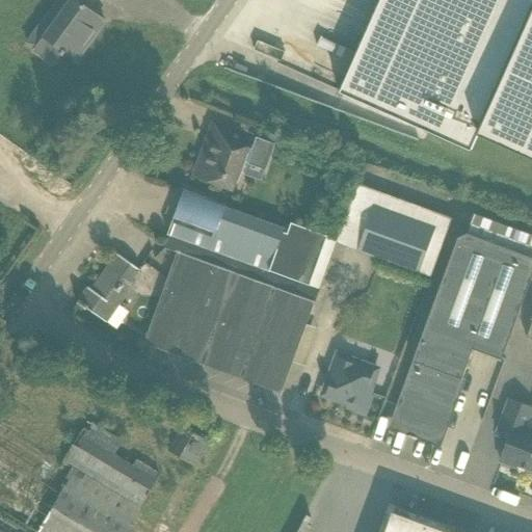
[(76,60),(104,21),(75,0),(71,0),(33,51),(53,65),(60,54),(62,56),(65,52),(76,60)]
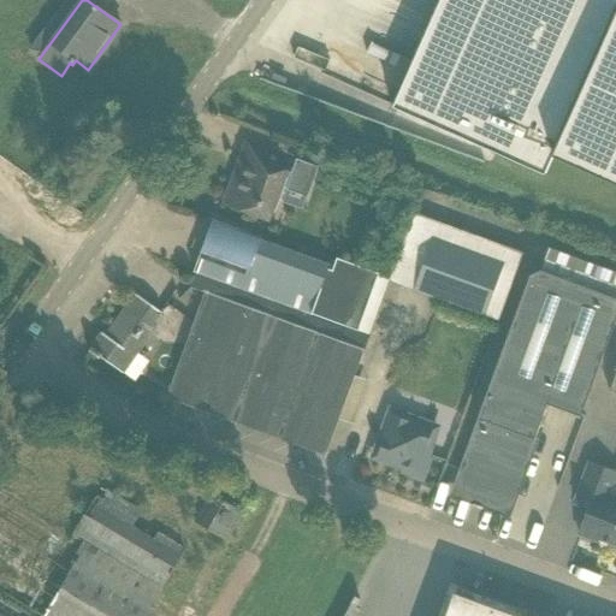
[(615,0),(440,0),(392,106),(495,152),(545,175),(554,154),(615,182),(615,0)]
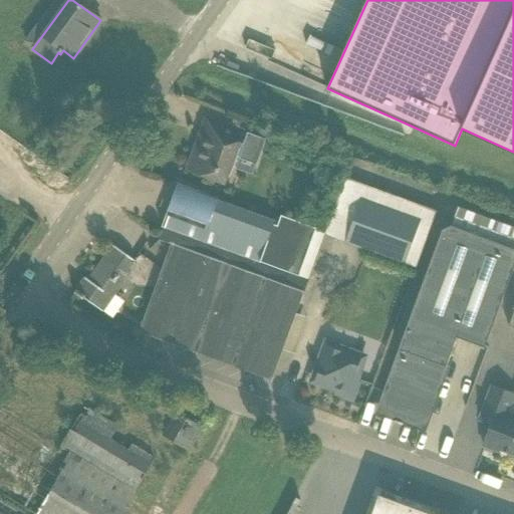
[(256,165),(266,139),(247,133),(243,145),(202,130),(188,169),(224,182),(233,156),(256,165)]
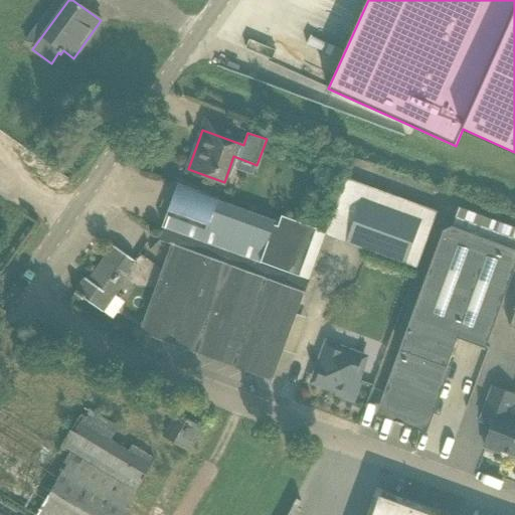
[(173,204),(165,228),(299,277),(317,229),(282,215),(278,226),(275,224),(276,222),(209,197),(211,193),(198,192),(177,185),(174,195),(172,203),(173,204)]
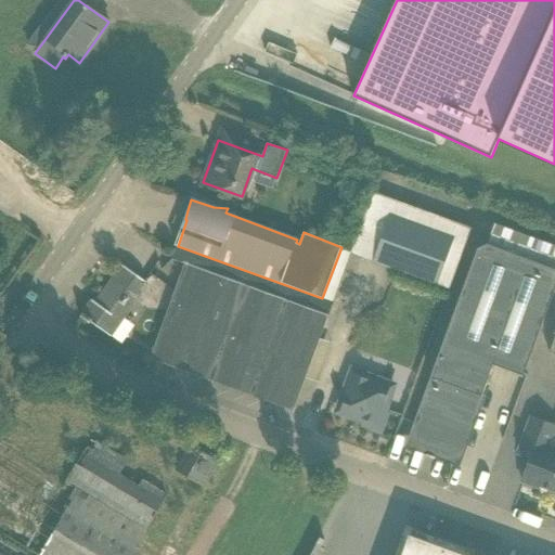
[(453,242),(460,222),(398,199),(392,213),(391,211),(373,263),(437,286),(438,282),(450,286),(465,246),(453,242)]
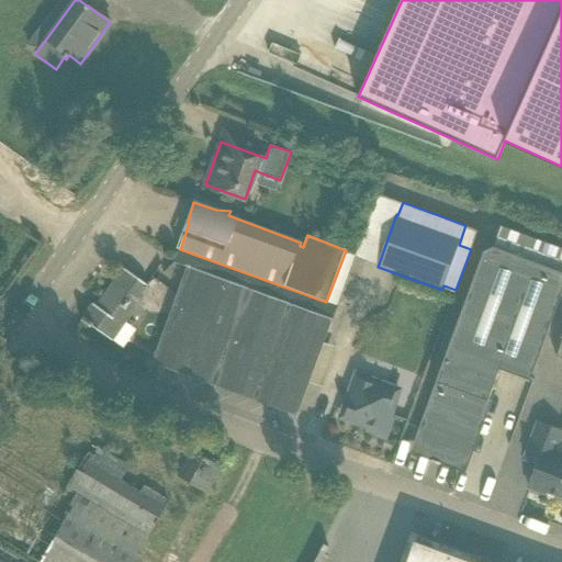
[(414,440),(419,451),(454,464),(465,459),(499,368),(530,380),(561,291),(561,248),(501,226),(493,247),(483,251),(414,440)]
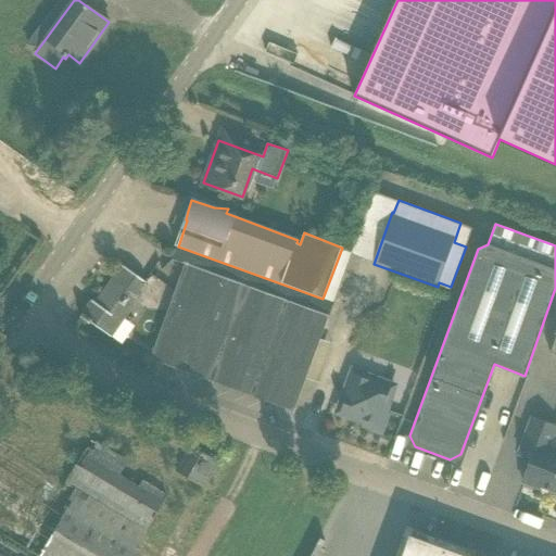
[(323,299),(178,247),(174,260),(185,264),(150,359),(293,412),(301,391),(332,303),(323,299)]
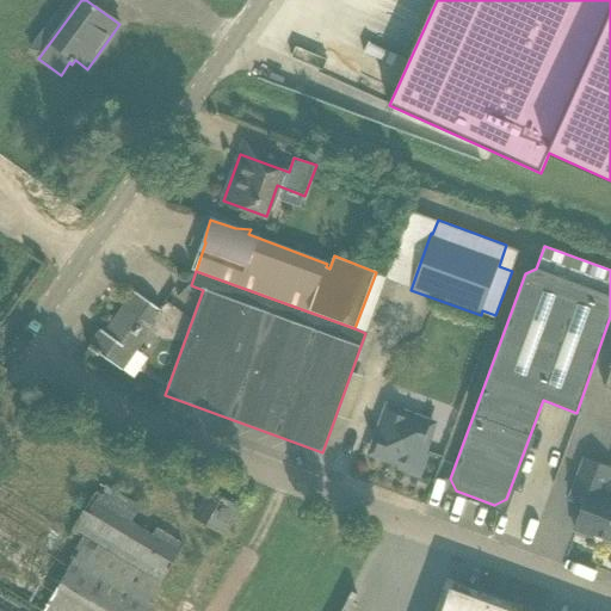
[(99,355),(122,370),(155,323),(152,321),(160,309),(135,291),(105,333),(102,329),(88,347),(98,356),(99,355)]
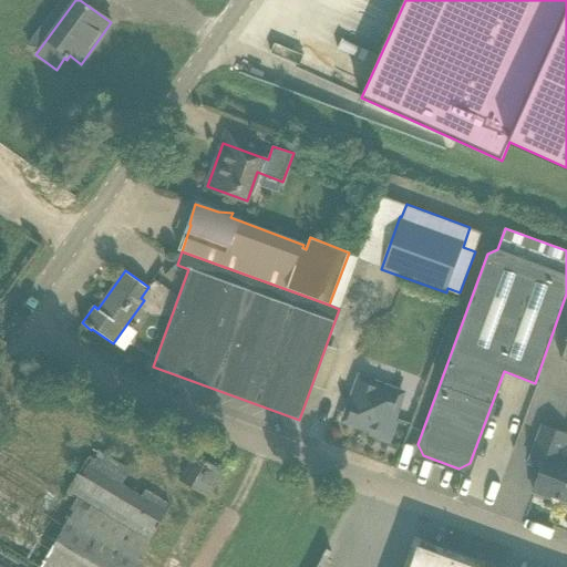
[(51,385),(60,392),(66,383),(58,377),(51,385)]
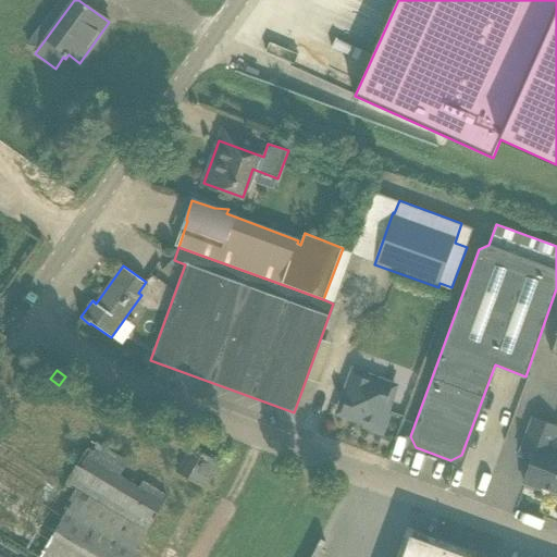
[(364,422),(362,429),(383,436),(388,420),(391,416),(385,413),(395,386),(354,371),(346,393),(338,412),(364,422)]
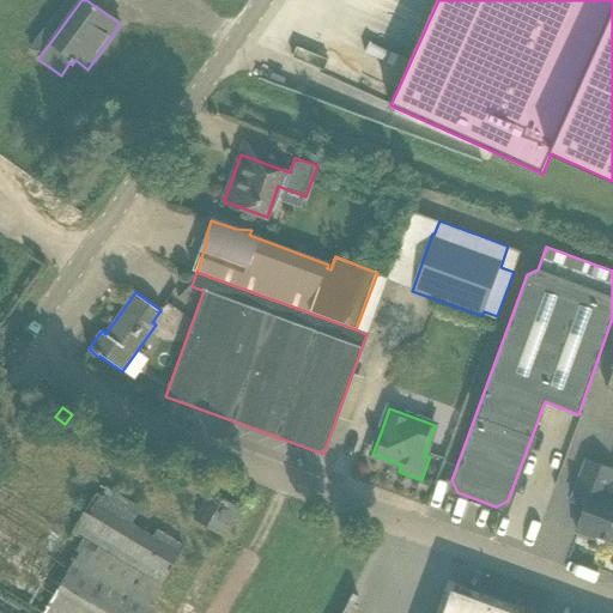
[(576,532),(586,535),(593,538),(594,535),(612,541),(612,496),(606,493),(612,473),(612,471),(586,461),(581,474),(572,497),(587,503),(578,526),(576,532)]
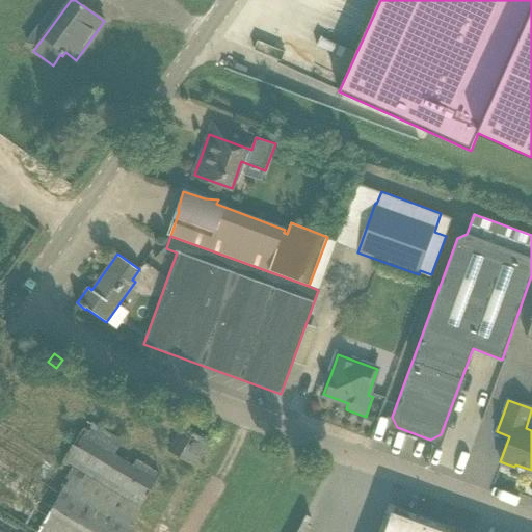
[(87,421),(60,467),(8,432),(0,446),(0,509),(37,531),(128,531),(137,513),(160,474),(136,459),(133,463),(116,453),(123,443),(87,421)]
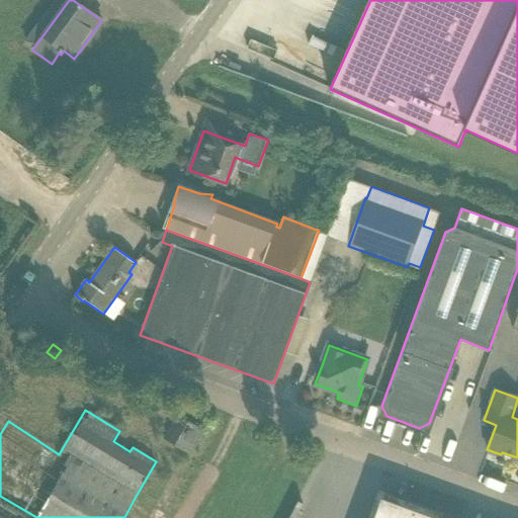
[(164,439),(191,453),(204,430),(177,416),(164,439)]
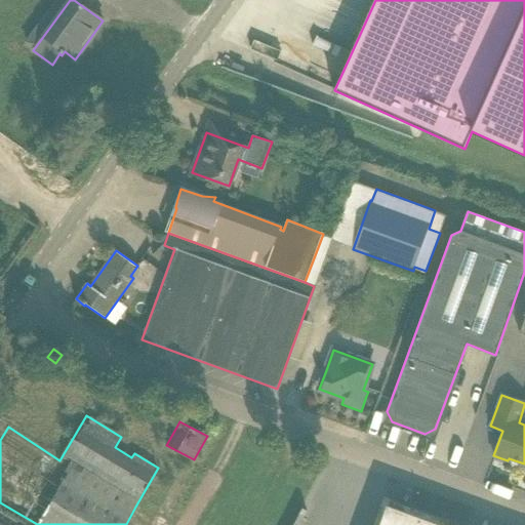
[(446,524),(448,521),(384,497),(373,524),(446,524)]
